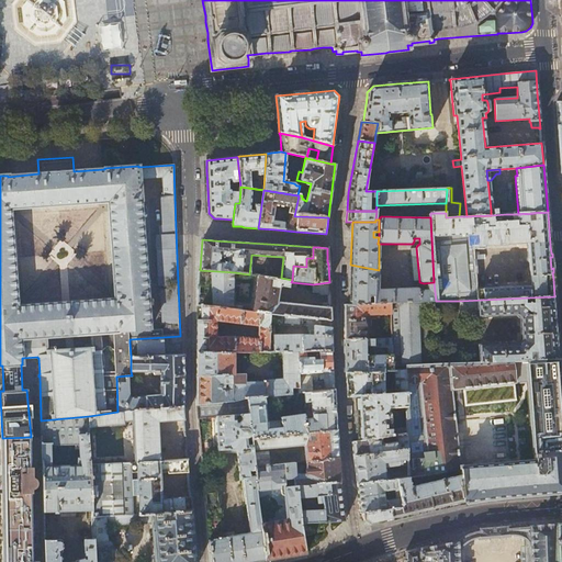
[(413,283),(419,282),(419,281),(416,247),(409,248),(413,283)]
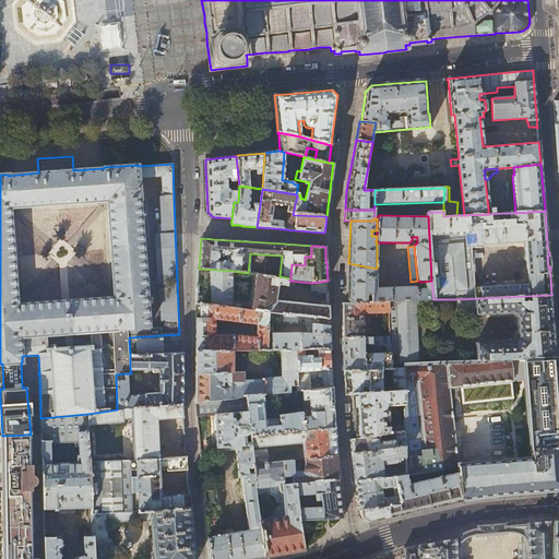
[(377,287),(377,269),(348,263),(347,295),(347,304),(366,302),(366,295),(371,295),(371,302),(389,301),(389,287),(377,287)]
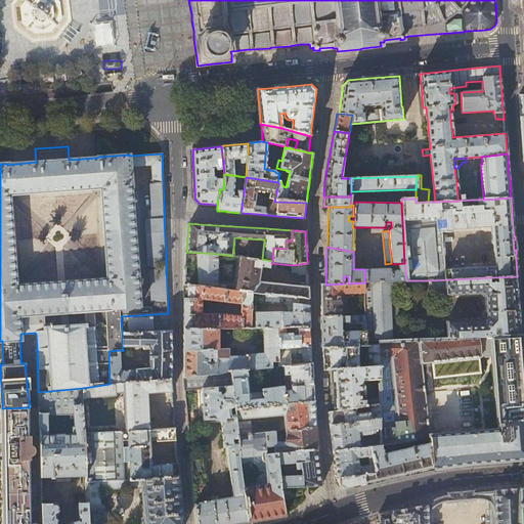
[(219,254),(186,252),(185,267),(197,266),(197,273),(185,273),(184,285),(217,289),(219,254)]
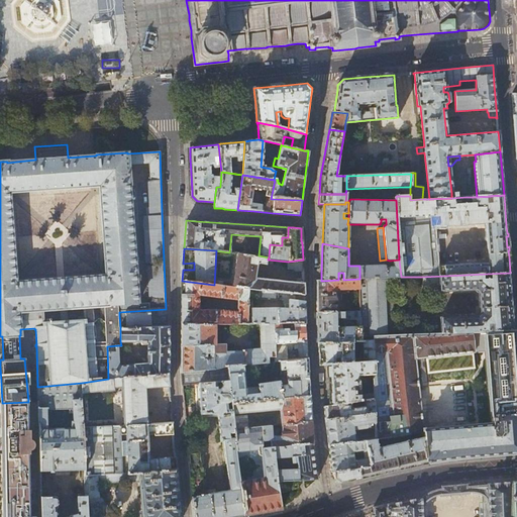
[(266,260),(268,261),(268,260),(269,257),(259,255),(246,253),(237,252),(234,287),(255,290),(304,296),(304,288),(303,278),(296,279),(295,282),(254,278),(257,263),(266,264),(266,260)]
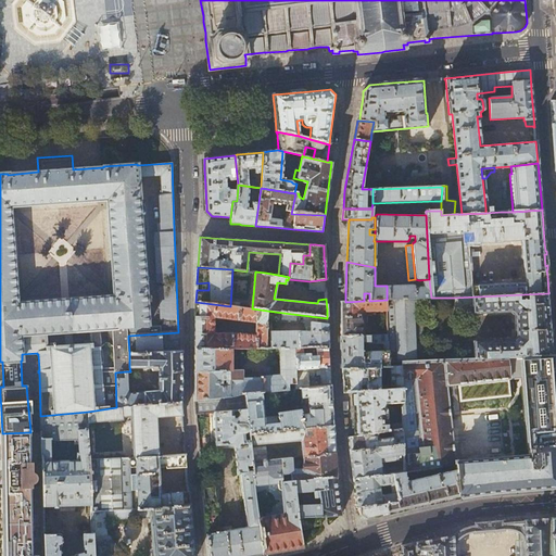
[(326,279),(310,281),(308,289),(316,289),(317,291),(326,290),(326,279)]
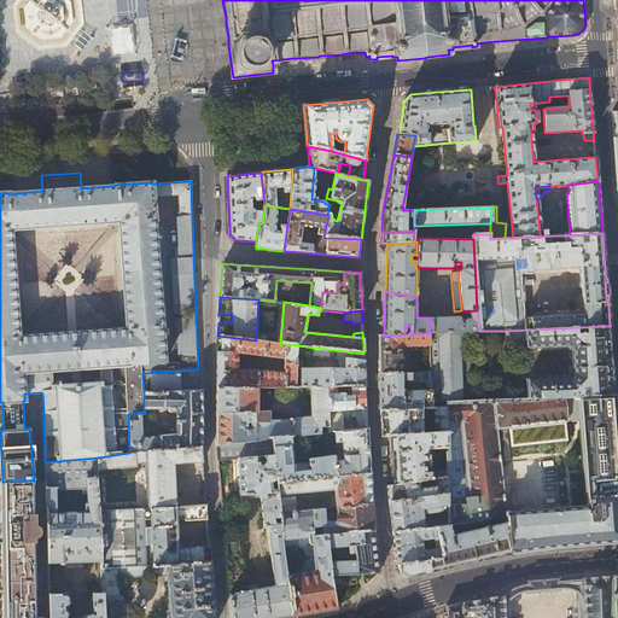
[(477,310),(466,312),(467,319),(460,319),(460,318),(459,316),(458,316),(430,318),(430,333),(468,332),(479,331),(477,310)]
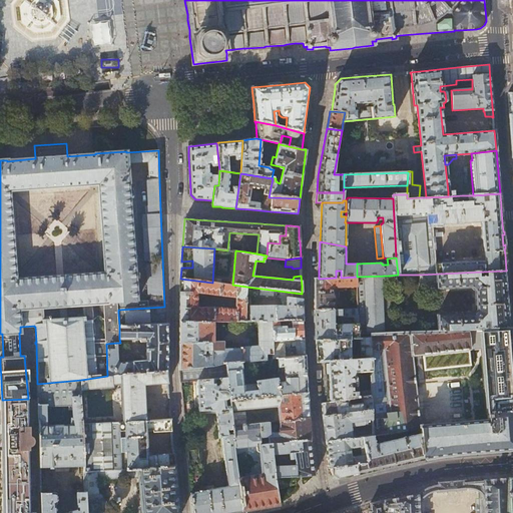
[(505,271),(419,275),(419,290),(471,288),(474,291),(475,311),(472,314),(437,315),(437,331),(509,328),(508,316),(506,284),(505,271)]
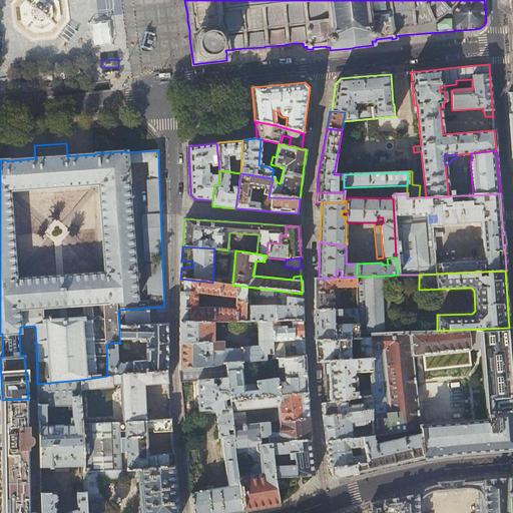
[(392,333),(389,276),(357,277),(341,278),(336,278),(319,279),(315,279),(315,296),(315,311),(334,310),(332,288),(356,287),(357,310),(358,310),(359,334),(392,333)]
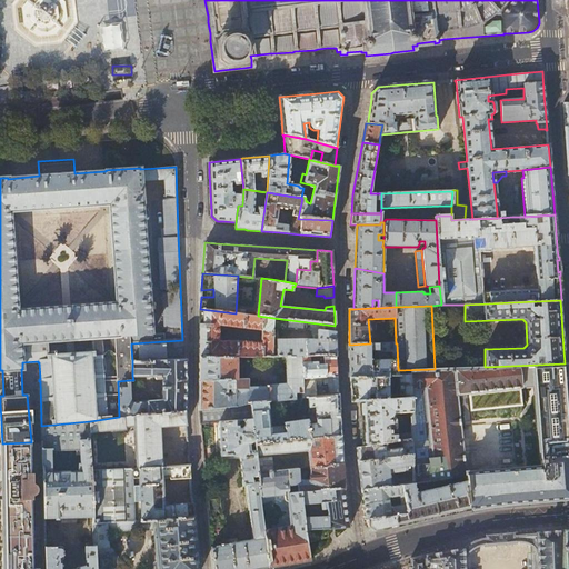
[(236,313),(200,309),(200,333),(199,357),(233,357),(233,341),(221,341),(221,337),(219,337),(219,323),(243,327),(245,315),(236,313)]
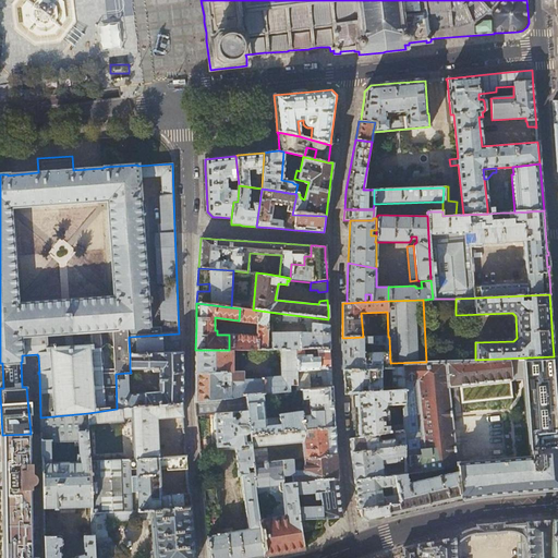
[(276,319),(276,313),(253,310),(240,308),(239,320),(256,323),(256,336),(229,335),(229,350),(233,350),(271,349),(273,332),(273,322),(273,319),(276,319)]
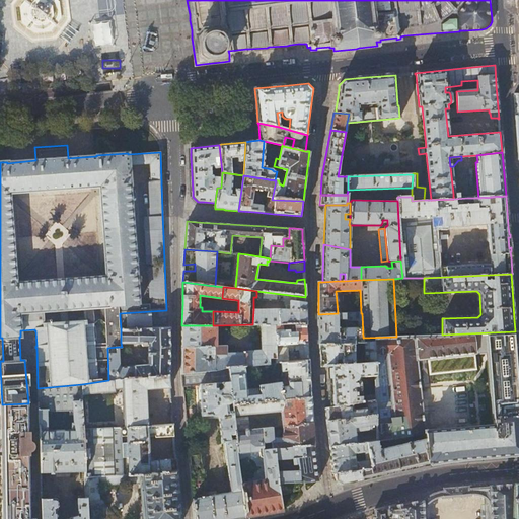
[(305,297),(256,291),(256,297),(253,297),(253,299),(290,302),(290,310),(253,309),(252,324),(261,324),(275,324),(282,325),(294,325),(306,325),(306,309),(305,297)]
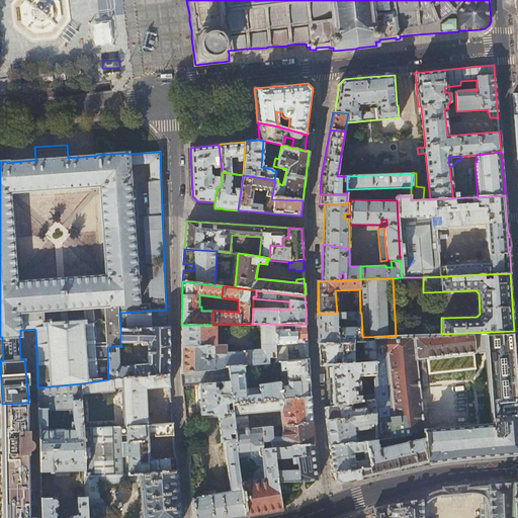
[(167,326),(166,310),(119,313),(119,316),(125,316),(126,328),(167,326)]
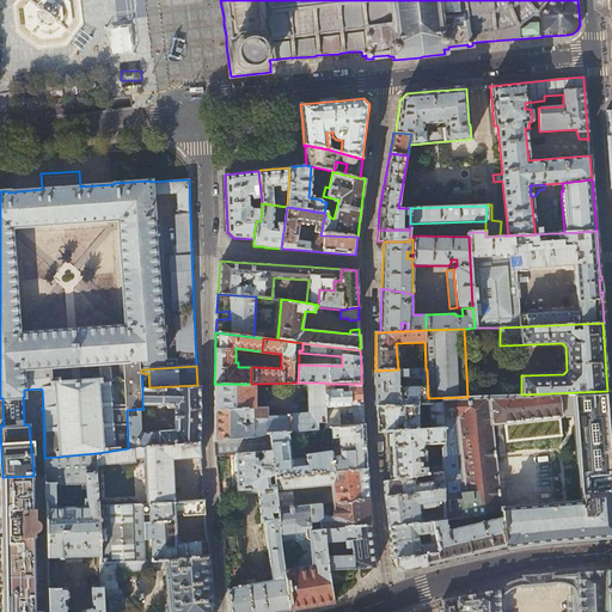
[(428,398),(427,369),(426,369),(398,369),(375,371),(375,385),(375,402),(428,398)]
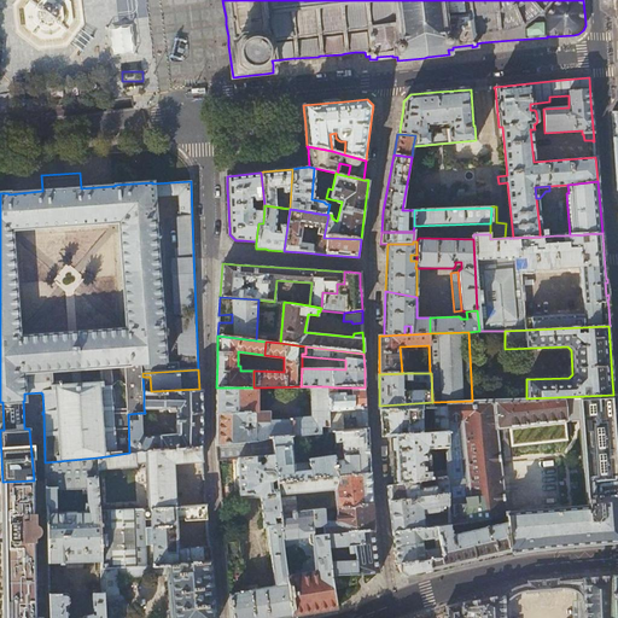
[(327,386),(310,386),(310,417),(291,418),(291,420),(269,420),(269,438),(272,437),(273,438),(290,437),(321,433),(321,426),(328,426),(327,386)]
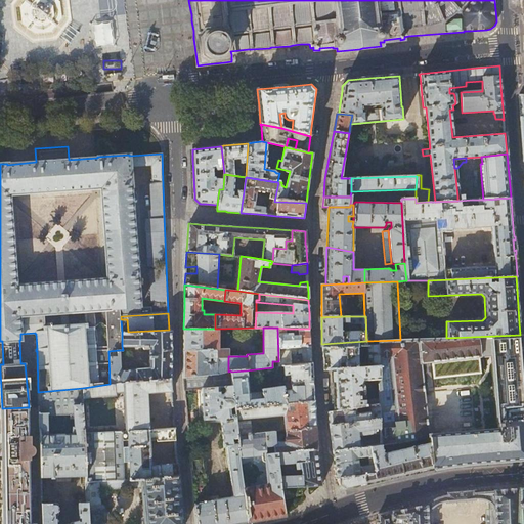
[(285,329),(277,328),(278,361),(278,366),(284,366),(311,363),(310,347),(310,337),(309,329),(297,329),(298,333),(285,334),(285,329)]
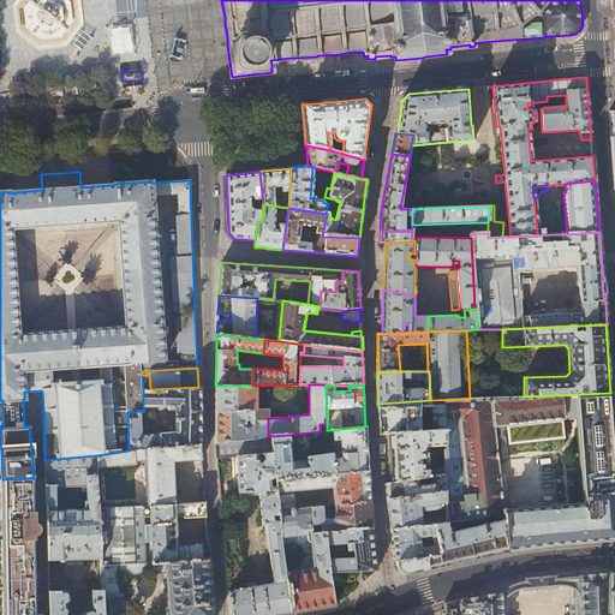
[(257,386),(252,386),(215,386),(215,401),(215,412),(257,410),(257,408),(257,386)]
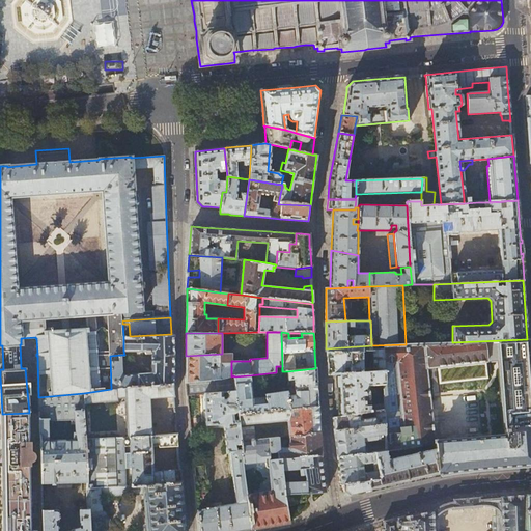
[(173,334),(171,334),(130,336),(123,336),(123,351),(151,351),(151,372),(121,375),(120,355),(110,356),(111,389),(173,383),(173,376),(173,356),(173,334)]
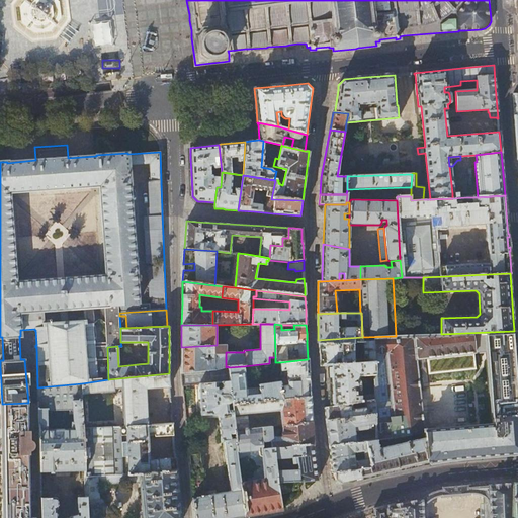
[(329,446),(366,441),(376,440),(423,432),(424,438),(427,463),(451,461),(480,458),(517,453),(517,432),(517,417),(517,391),(517,370),(514,331),(441,334),(396,336),(362,337),(318,340),(319,354),(320,366),(328,365),(354,363),(353,342),(363,342),(373,341),(374,362),(374,375),(374,394),(375,400),(375,406),(393,404),(395,421),(375,423),(375,414),(326,421),(328,434),(329,446)]
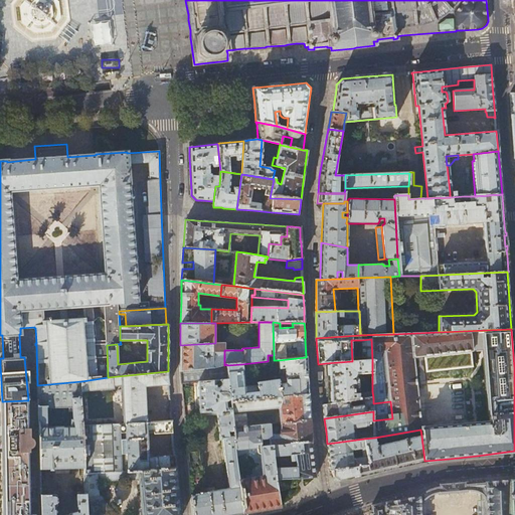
[(371,339),(361,340),(362,361),(372,360),(371,339)]
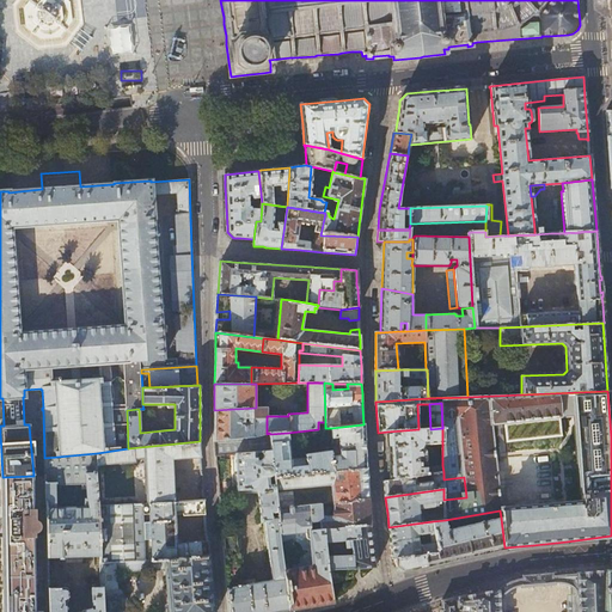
[(256,408),(214,410),(214,432),(214,441),(251,438),(270,435),(270,434),(269,433),(267,434),(267,416),(267,407),(256,407),(256,408)]
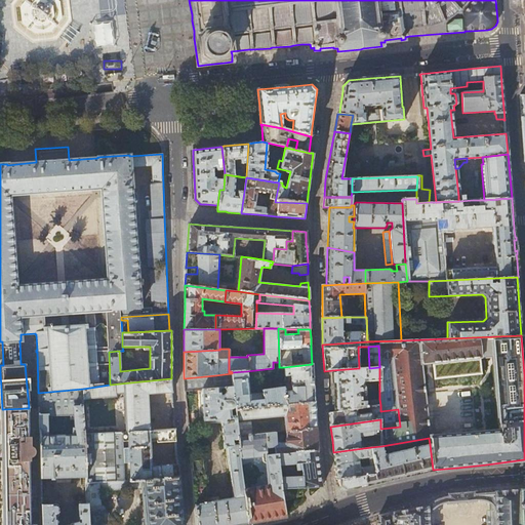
[(312,364),(284,367),(284,375),(285,375),(290,375),(313,373),(313,368),(312,364)]
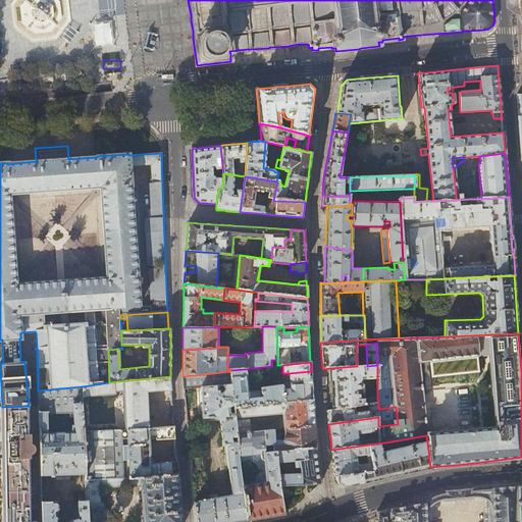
[(377,378),(377,365),(367,366),(357,366),(330,368),(331,387),(333,410),(354,406),(364,405),(363,385),(362,383),(361,382),(362,379),(377,378)]
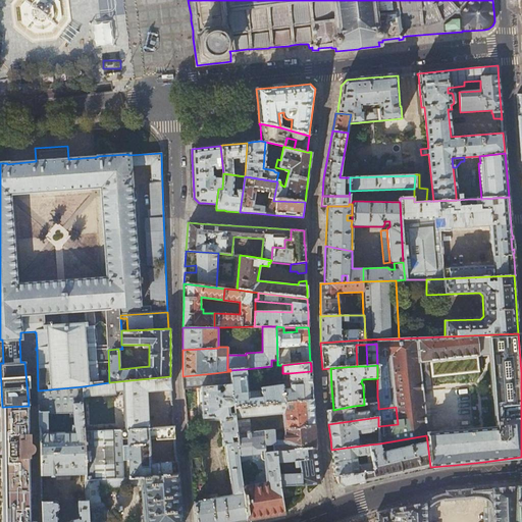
[(245,369),(230,370),(230,371),(231,384),(233,407),(284,402),(282,389),(282,384),(260,386),(261,389),(247,390),(245,369)]
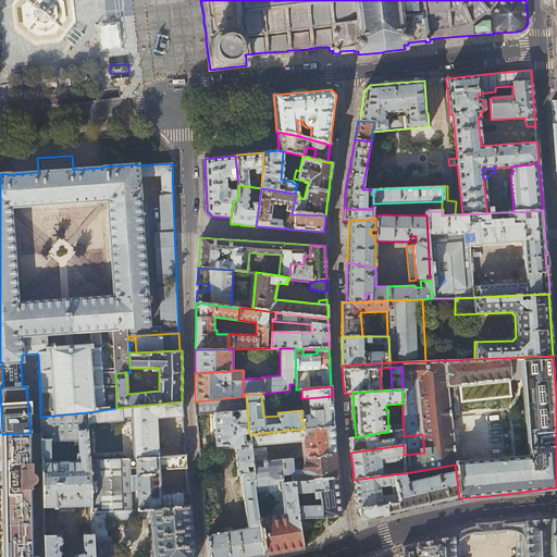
[(247,410),(246,396),(229,398),(195,401),(196,415),(214,413),(233,411),(238,410),(247,410)]
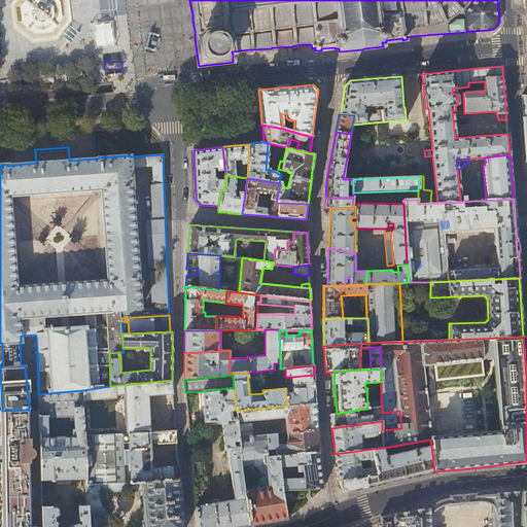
[(314,375),(291,377),(292,392),(285,393),(287,406),(315,403),(315,390),(314,381),(314,375)]
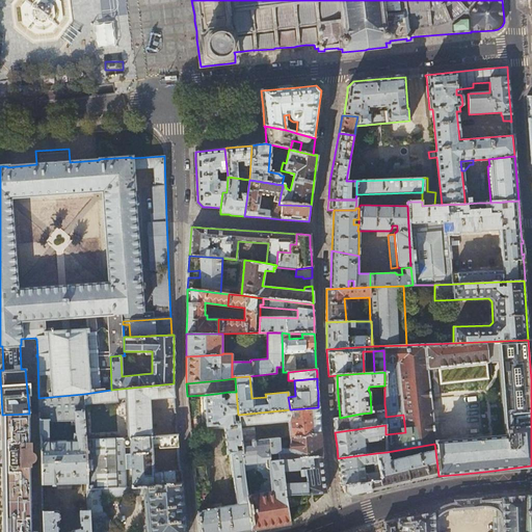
[(175,397),(174,383),(111,390),(84,394),(84,404),(117,400),(117,398),(126,398),(128,437),(152,436),(151,429),(150,416),(150,408),(150,400),(175,397)]
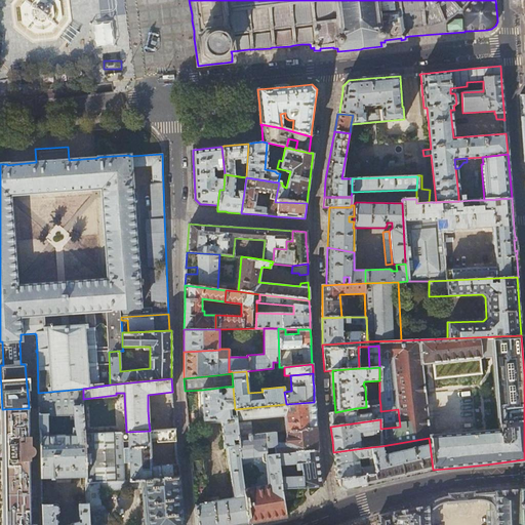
[(233,387),(225,387),(226,393),(223,395),(220,396),(219,388),(202,390),(202,408),(203,420),(217,420),(221,422),(224,448),(227,447),(239,446),(238,437),(237,419),(235,409),(233,387)]
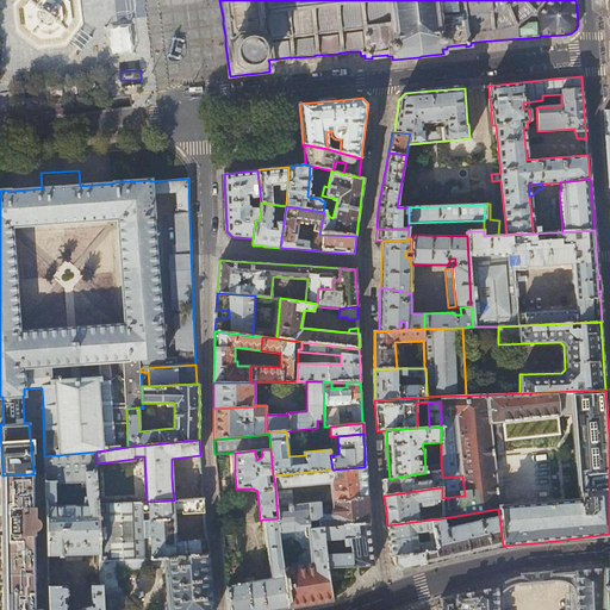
[(97,452),(44,456),(47,510),(47,512),(48,555),(99,554),(98,504),(97,464),(97,452)]
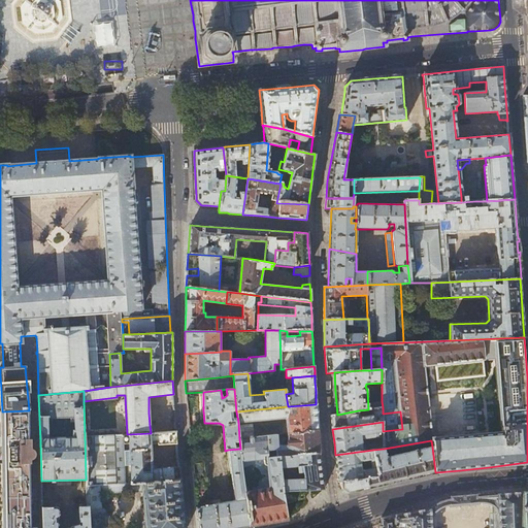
[(316,404),(288,406),(236,411),(238,422),(252,421),(286,418),(288,434),(318,430),(317,416),(316,404)]
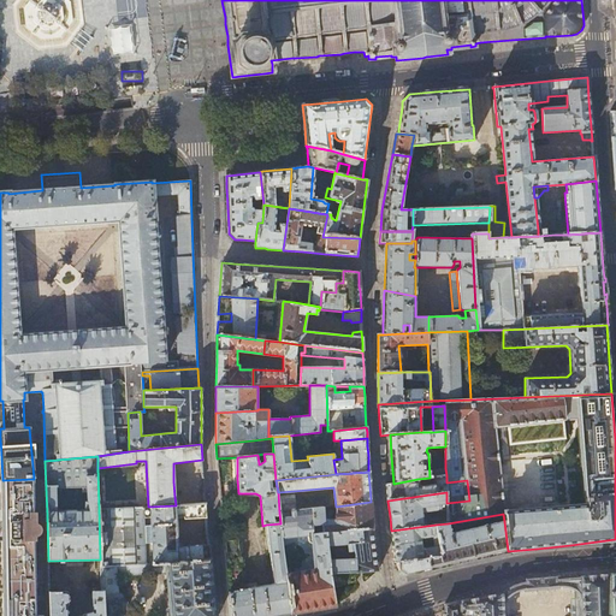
[(446,483),(446,475),(436,477),(433,477),(433,485),(419,486),(418,479),(394,484),(385,484),(386,493),(388,501),(446,492),(446,483)]
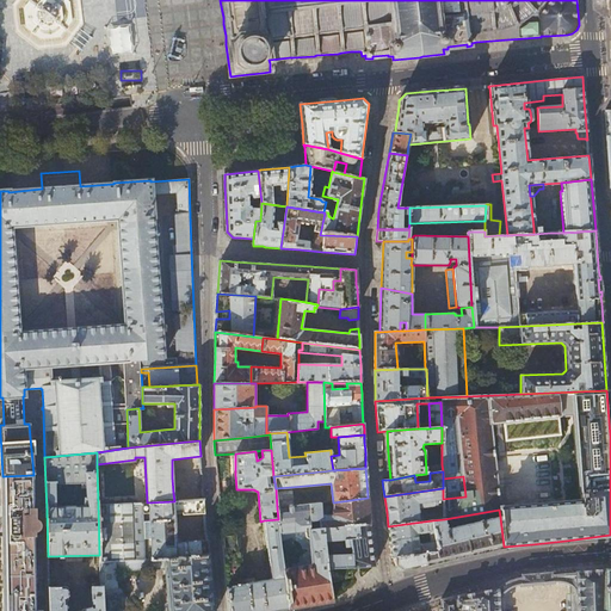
[(32,516),(32,475),(4,476),(4,498),(5,610),(34,610),(34,536),(35,536),(35,532),(36,531),(37,531),(37,530),(38,529),(39,528),(39,525),(38,524),(37,522),(35,522),(35,516),(32,516)]
